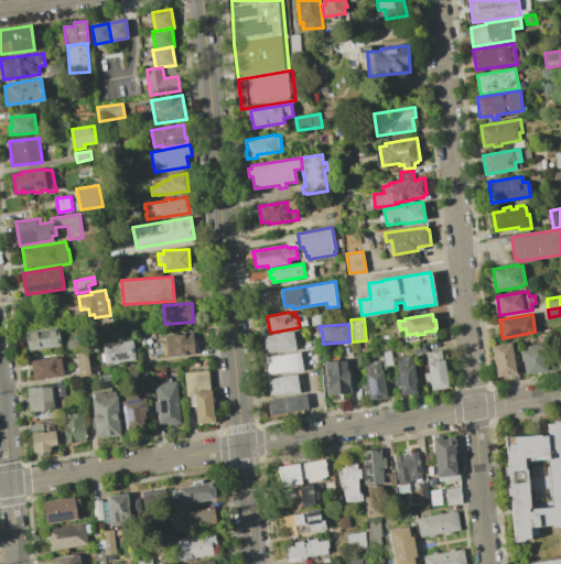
[(58,326),(62,346),(30,350),(27,332),(58,326)]
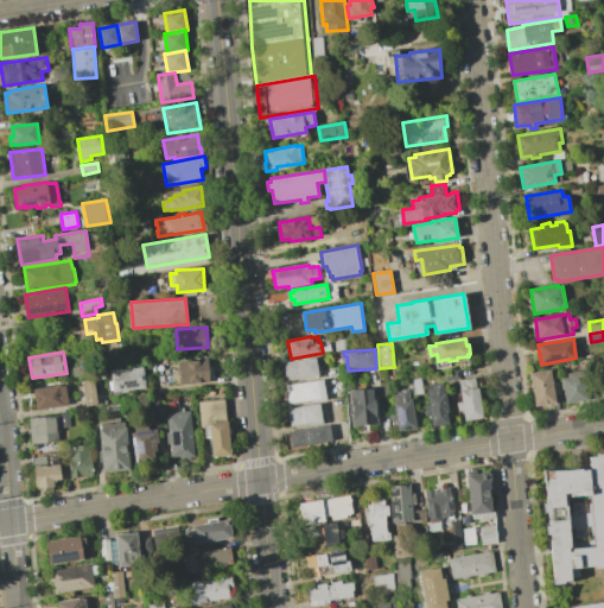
[(316,358),(318,375),(285,381),(283,363),(316,358)]
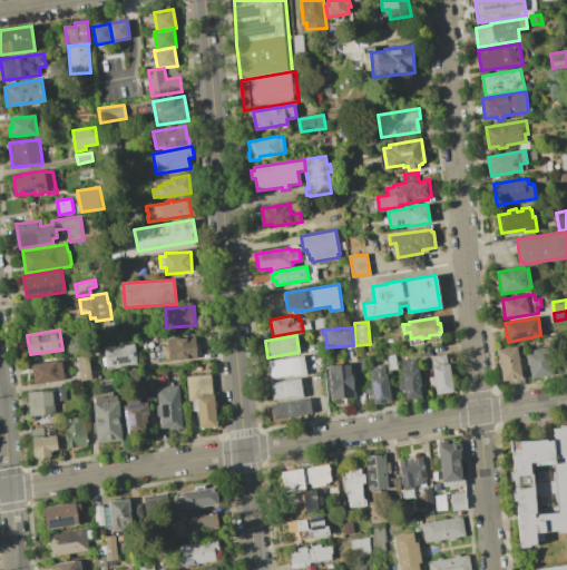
[(196,336),(196,343),(199,343),(201,355),(196,355),(197,359),(169,361),(168,338),(196,336)]
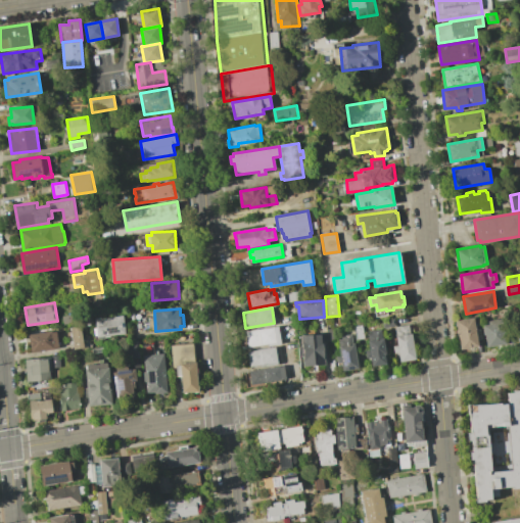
[(124,316),(126,333),(98,337),(95,320),(124,316)]
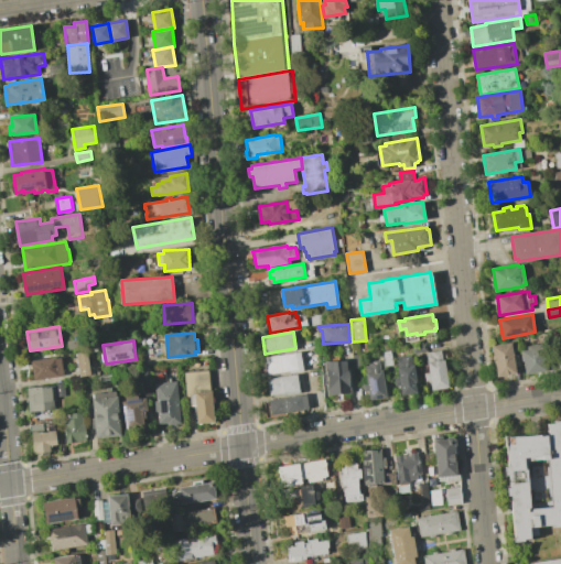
[(511,343),(517,373),(497,377),(495,361),(493,362),(492,357),(494,357),(492,346),(511,343)]
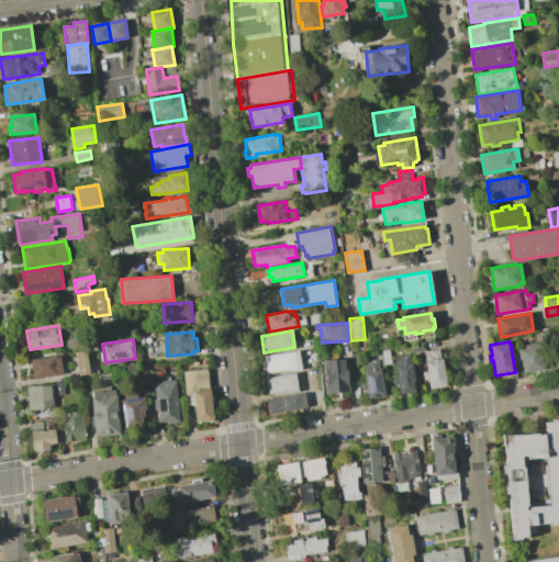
[(521,352),(520,349),(525,348),(525,345),(540,343),(546,369),(524,373),(522,360),(521,360),(518,352),(521,352)]
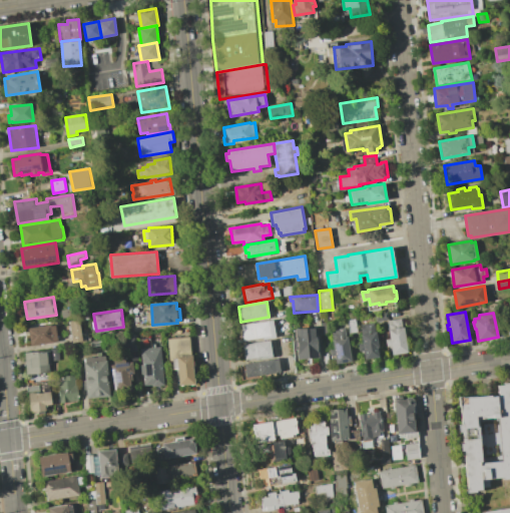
[(391,339),(388,321),(401,319),(402,328),(404,327),(408,352),(393,355),(392,347),(386,347),(385,340),(391,339)]
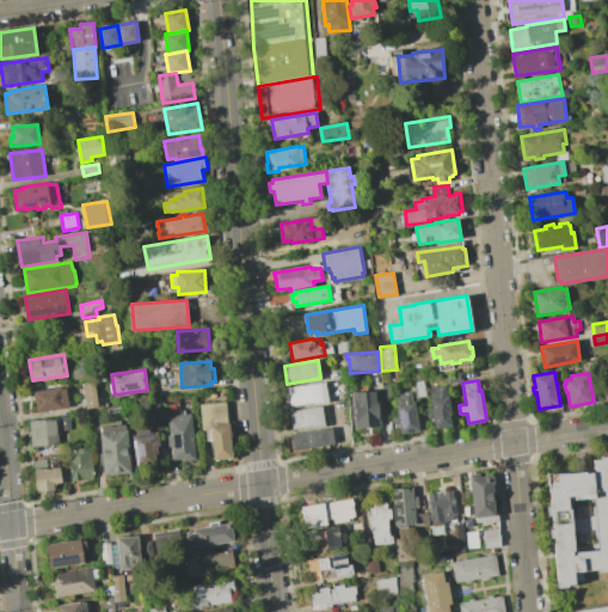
[(96,381),(99,407),(86,408),(84,383),(96,381)]
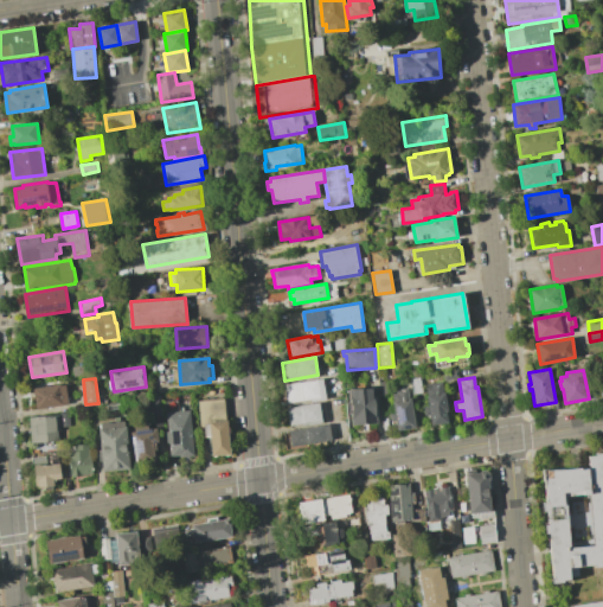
[(318,379),(321,397),(303,400),(305,401),(288,403),(286,384),(318,379)]
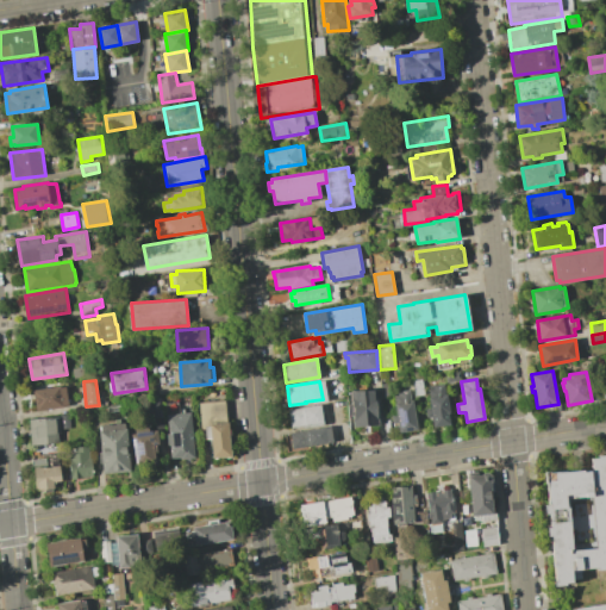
[(431,408),(429,391),(433,390),(432,386),(444,384),(445,394),(448,393),(451,414),(449,414),(451,424),(435,427),(432,417),(426,418),(425,409),(431,408)]
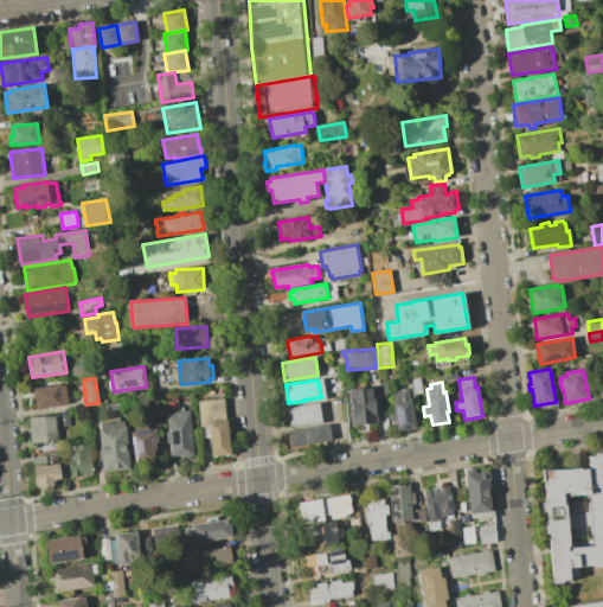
[(59,384),(61,385),(65,384),(69,402),(63,403),(64,404),(37,409),(33,389),(59,384)]
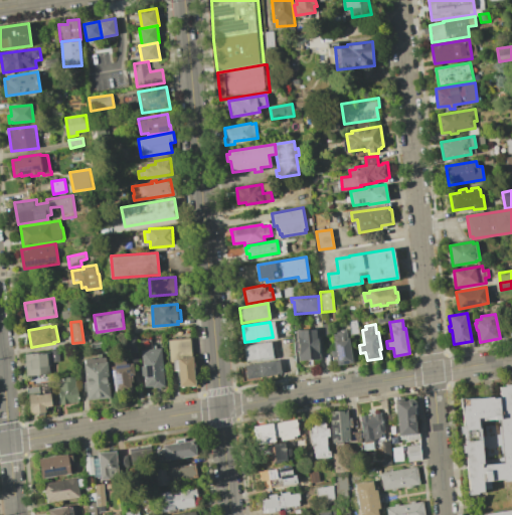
[(317,329),(320,358),(300,360),(299,351),(297,351),(296,341),(298,341),(297,331),(317,329)]
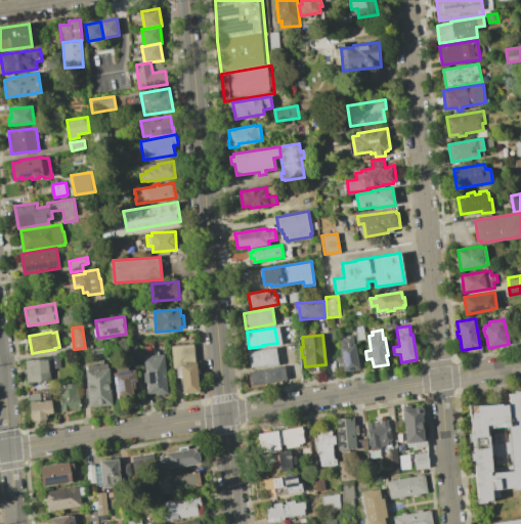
[(342,355),(339,341),(343,340),(343,337),(352,335),(353,344),(356,343),(359,368),(344,372),(343,363),(338,364),(337,356),(342,355)]
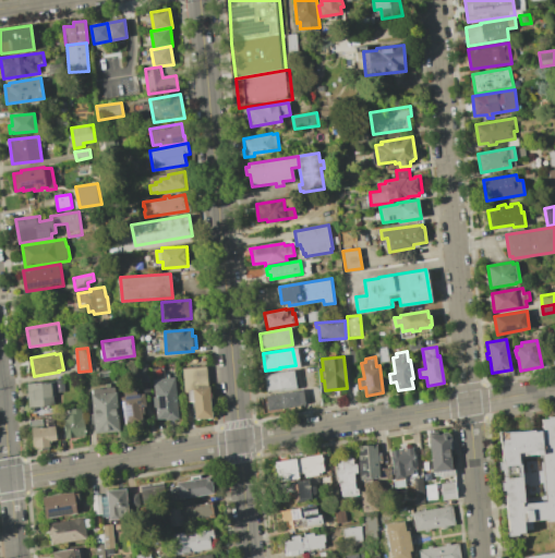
[(208,365),(213,416),(196,419),(195,401),(186,401),(183,367),(208,365)]
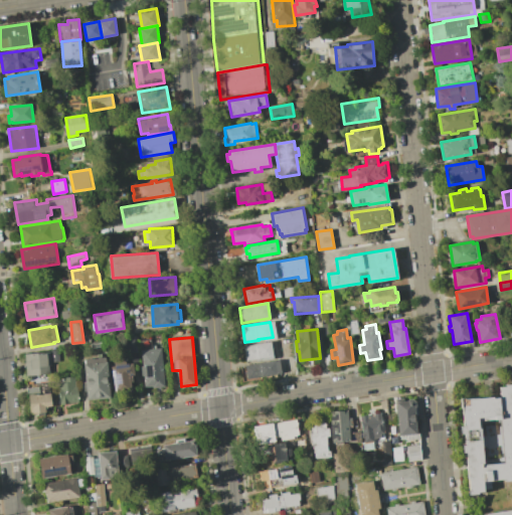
[(272,342),(274,357),(246,361),(244,346),(272,342)]
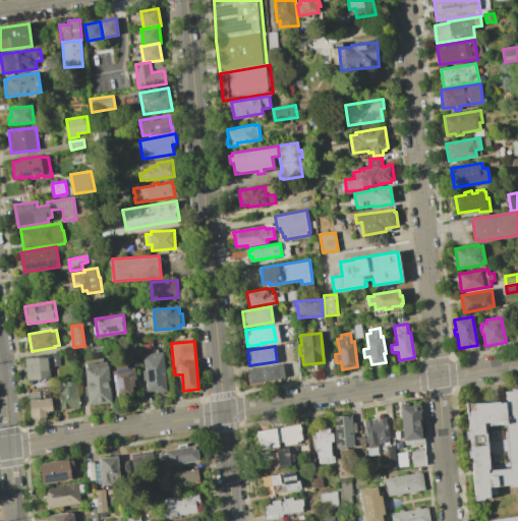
[(146,369),(145,353),(164,352),(168,391),(156,392),(156,390),(148,391),(147,380),(145,380),(144,370),(146,369)]
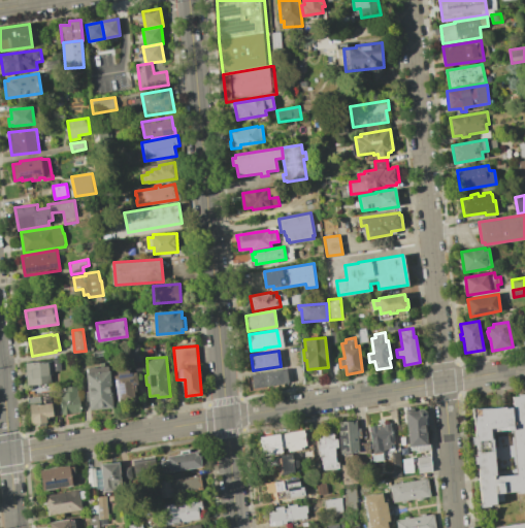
[(62,370),(55,371),(53,359),(61,359),(62,370)]
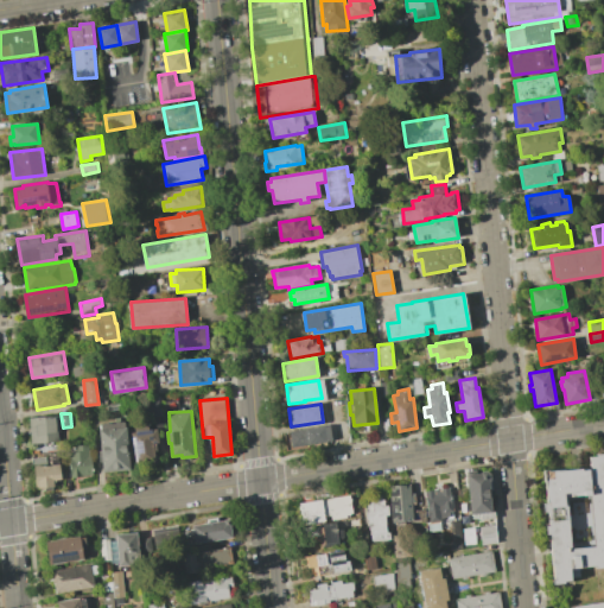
[(57,416),(57,423),(61,423),(62,430),(58,431),(59,441),(33,444),(31,418),(57,416)]
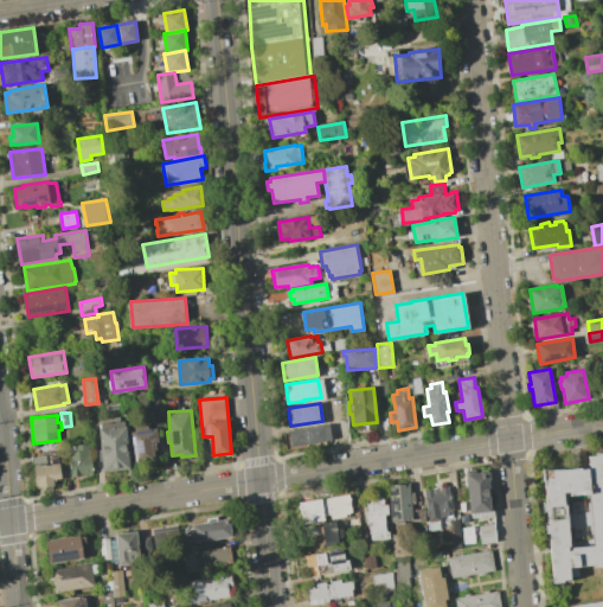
[(101,451),(100,429),(101,429),(101,423),(124,421),(126,427),(127,427),(130,470),(103,471),(102,461),(100,461),(98,451),(101,451)]
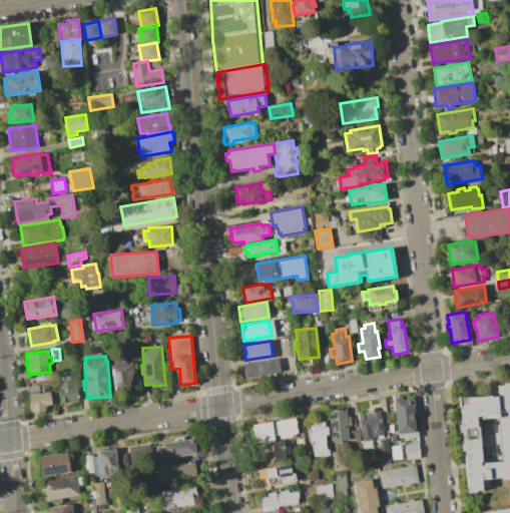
[(279,358),(281,372),(261,375),(259,362),(279,358)]
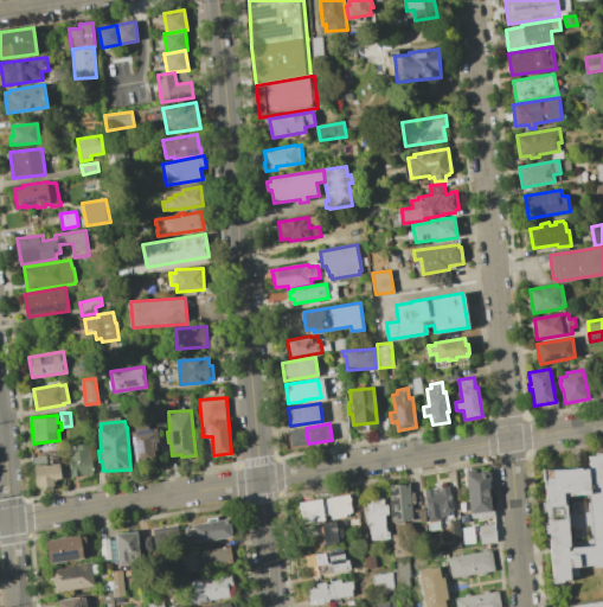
[(156,428),(159,441),(153,442),(155,461),(136,464),(132,432),(156,428)]
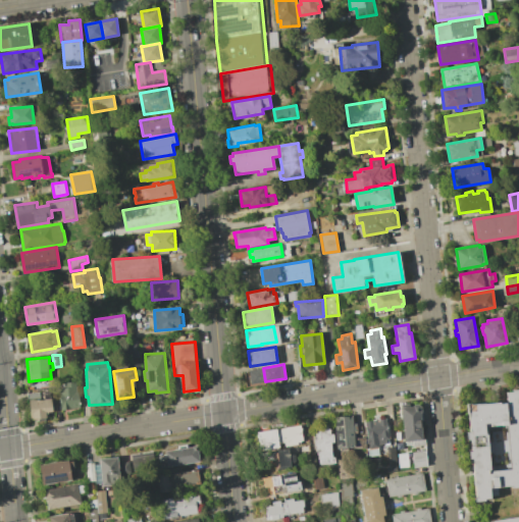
[(263,368),(265,381),(251,384),(249,370),(263,368)]
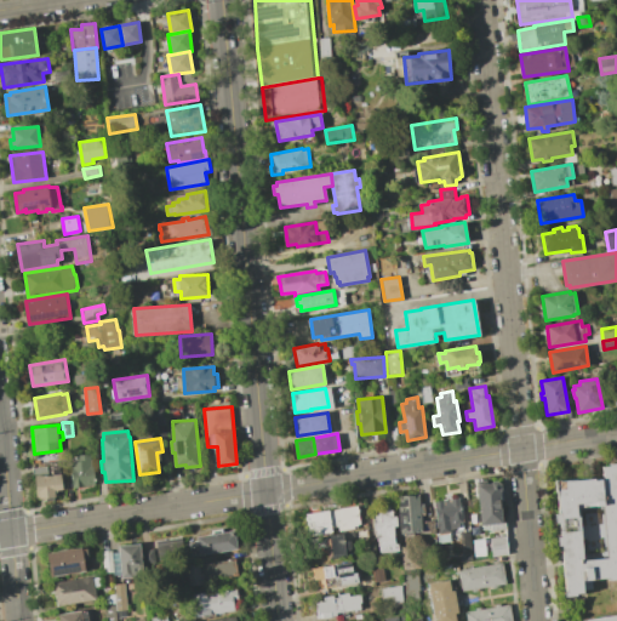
[(74,467),(74,462),(79,462),(78,455),(91,455),(92,466),(95,465),(96,485),(86,485),(86,488),(74,489),(72,467),(74,467)]
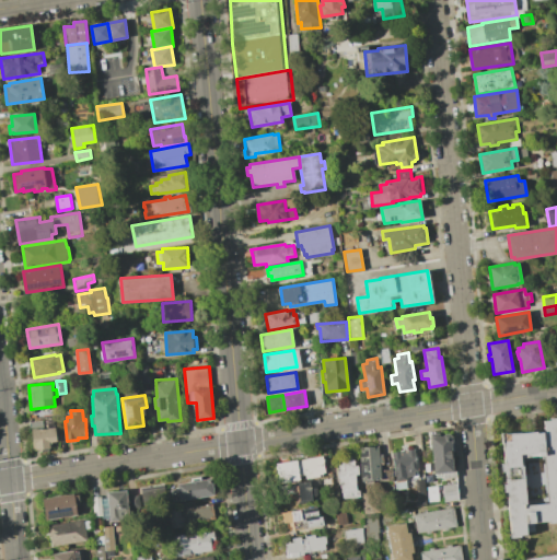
[(511,433),(511,434),(536,432),(536,434),(544,433),(543,421),(549,420),(549,419),(556,418),(556,521),(525,524),(526,534),(520,535),(521,537),(510,538),(510,533),(511,533),(508,492),(503,492),(503,483),(507,483),(506,471),(502,471),(501,464),(505,464),(502,434),(511,433)]
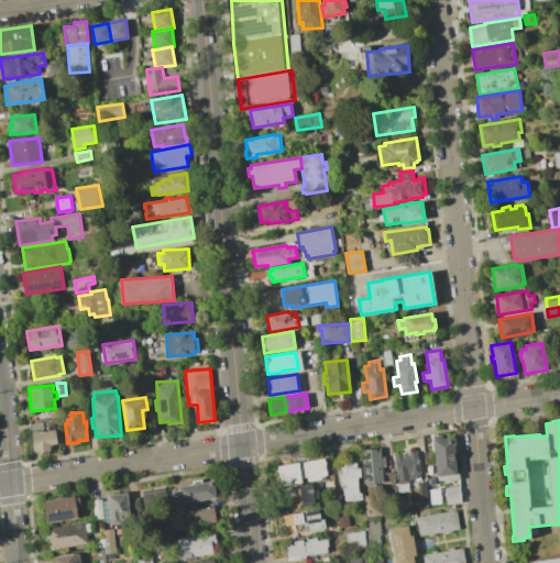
[(56,430),(57,444),(53,444),(53,450),(34,451),(32,431),(56,430)]
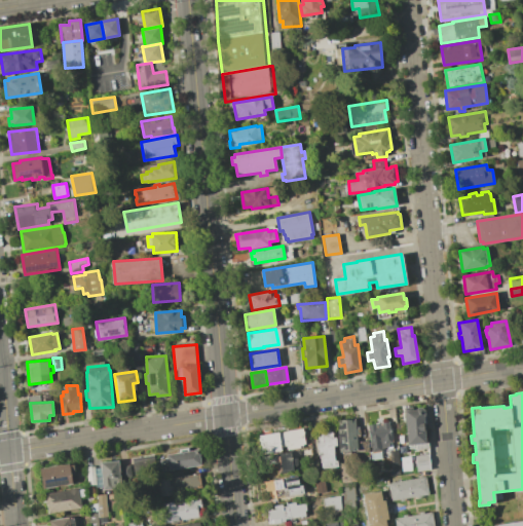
[(424,404),(428,448),(416,449),(415,444),(408,445),(405,406),(424,404)]
